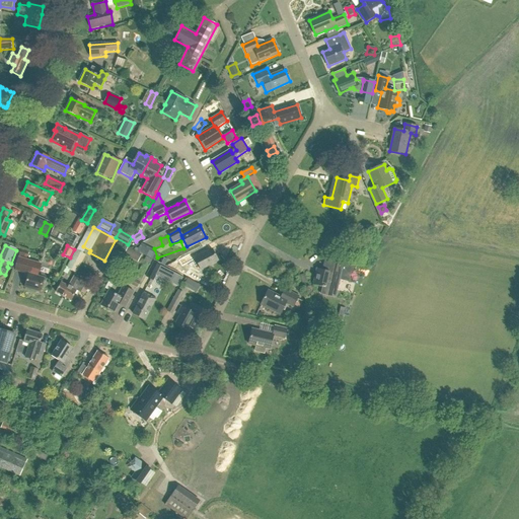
[(128,246),(124,253),(130,257),(134,250),(128,246)]
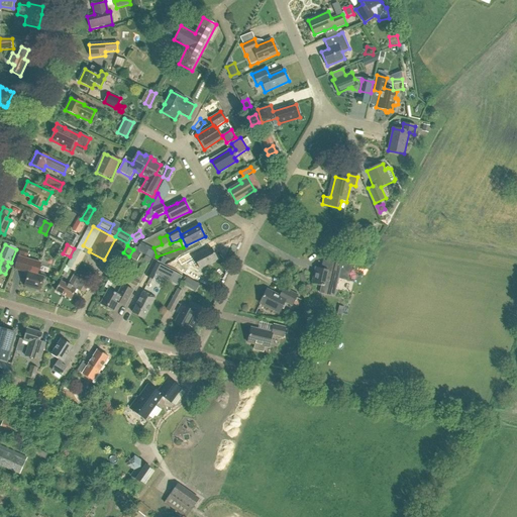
[(27,257),(28,251),(20,249),(19,255),(27,257)]
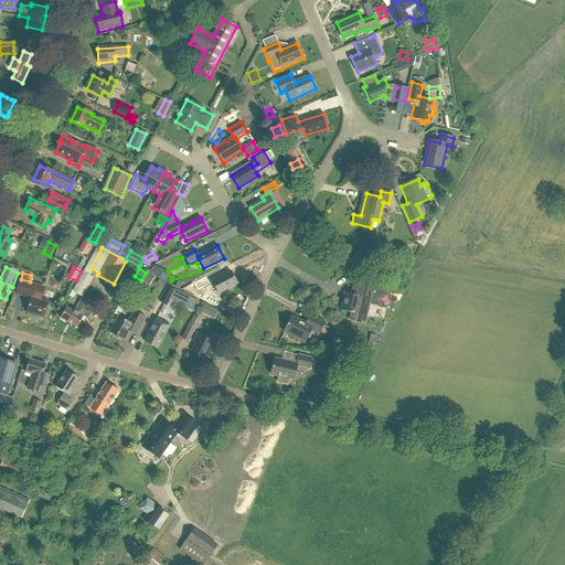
[(83,273),(72,292),(82,297),(93,278),(83,273)]
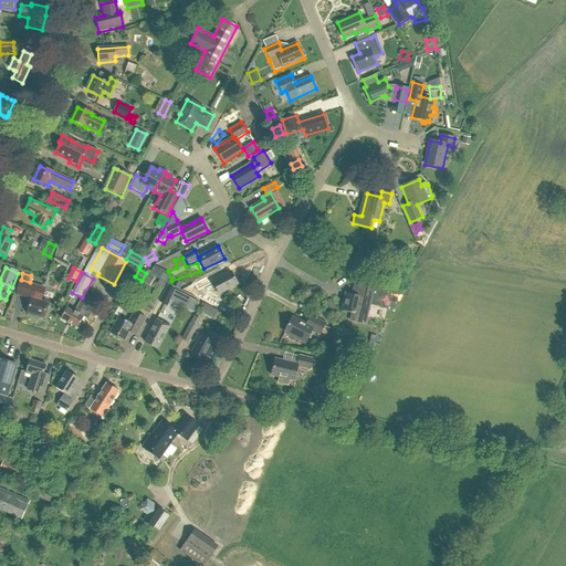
[(238,284),(232,273),(218,280),(216,275),(209,278),(218,294),(238,284)]
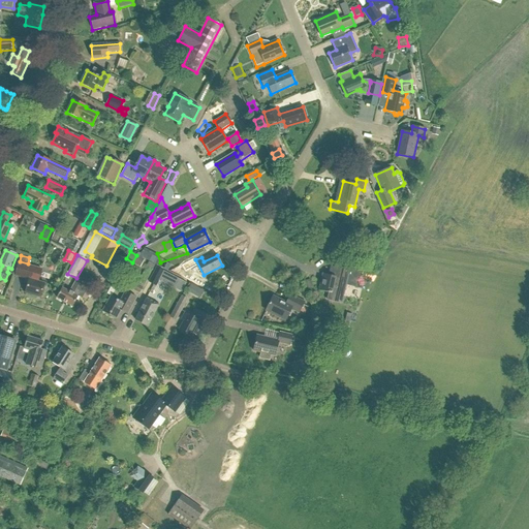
[(19,262),(14,275),(30,279),(29,281),(26,293),(41,298),(44,284),(37,282),(40,272),(41,269),(19,262)]
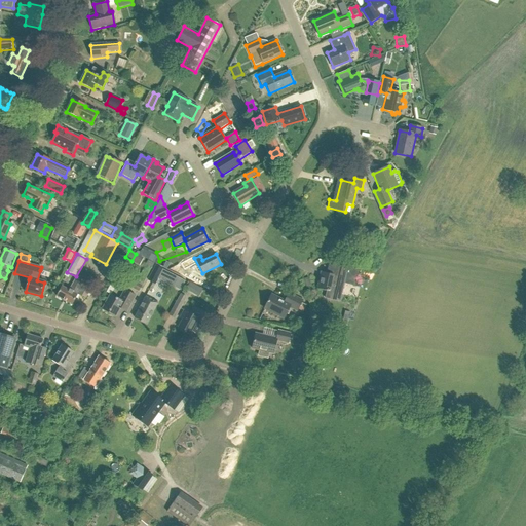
[(140,271),(144,264),(136,261),(133,267),(140,271)]
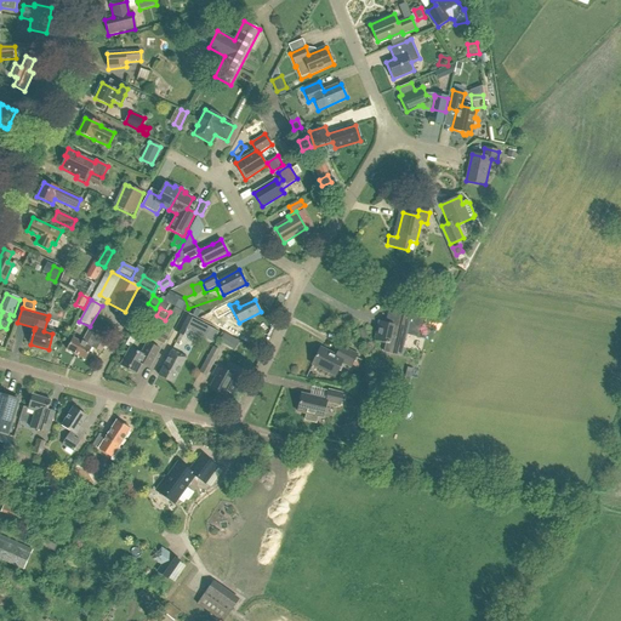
[(379,323),(375,342),(385,345),(383,353),(402,357),(410,320),(410,318),(411,315),(388,311),(386,324),(379,323)]
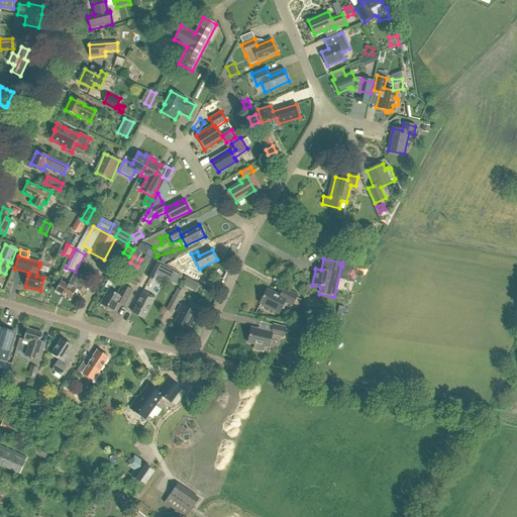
[(341,265),(341,267),(351,269),(353,263),(342,260),(342,263),(341,265)]
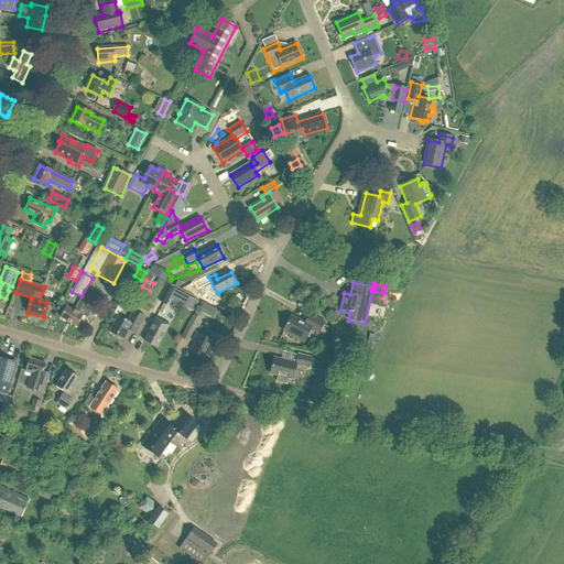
[(171,297),(175,289),(166,284),(158,301),(166,305),(171,297)]
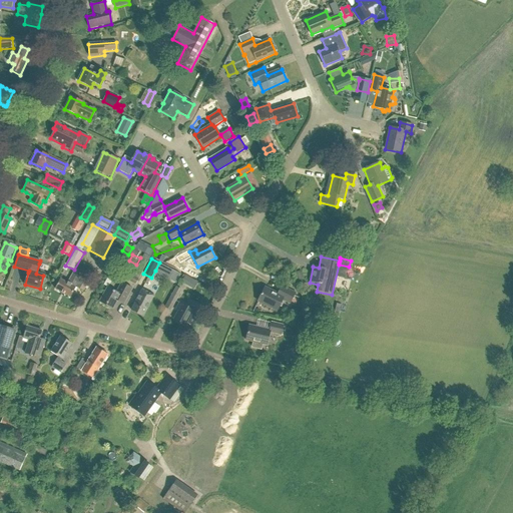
[(193,279),(198,270),(181,261),(176,270),(193,279)]
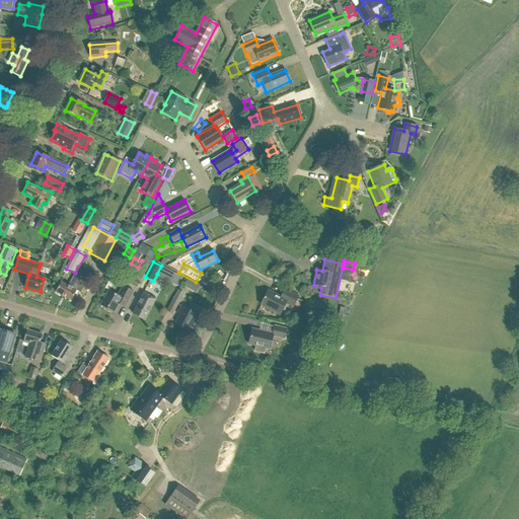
[(84,295),(89,286),(73,277),(68,287),(62,283),(57,293),(71,301),(77,291),(84,295)]
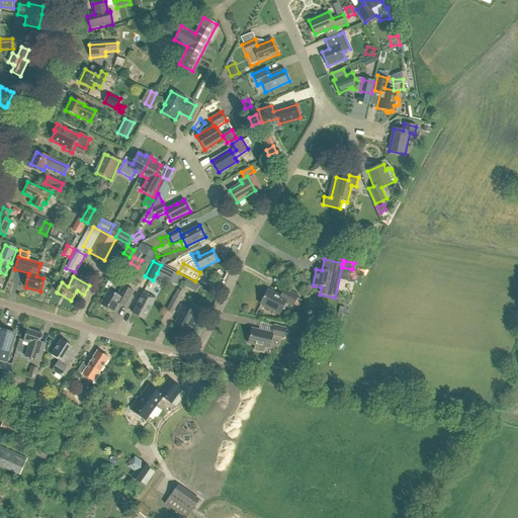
[(138,288),(141,282),(134,279),(131,285),(138,288)]
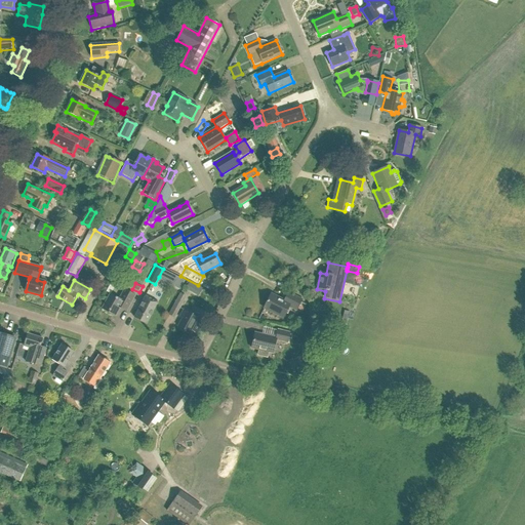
[(127,313),(136,295),(125,289),(119,298),(111,294),(103,310),(115,316),(120,308),(127,313)]
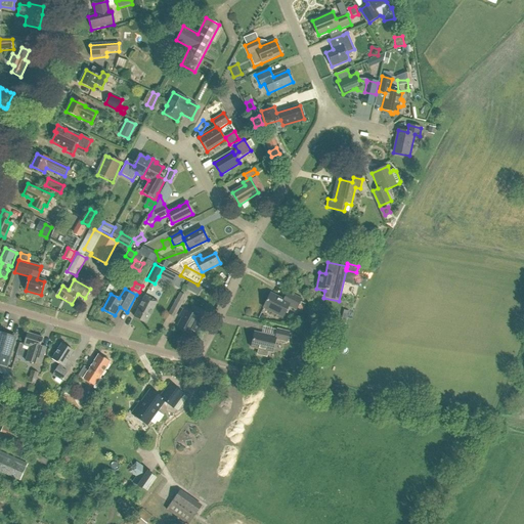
[(296,311),(302,300),(288,292),(282,300),(270,294),(263,308),(284,317),(289,307),(296,311)]
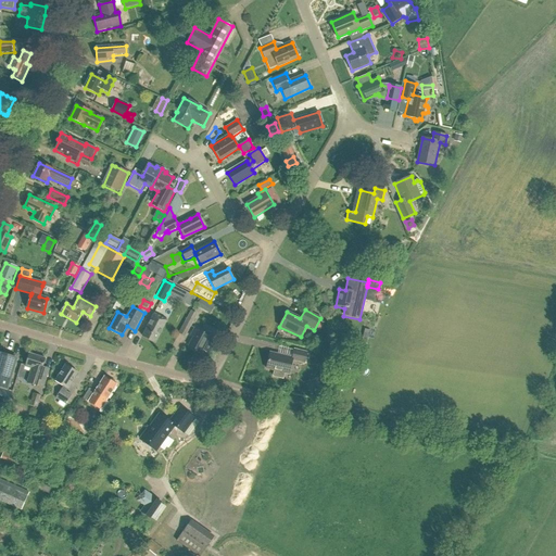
[(191,312),(186,323),(192,327),(198,315),(191,312)]
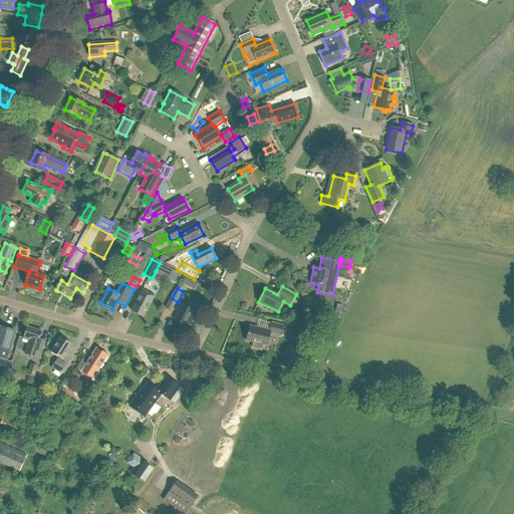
[(144,317),(150,305),(155,296),(143,290),(132,311),(144,317)]
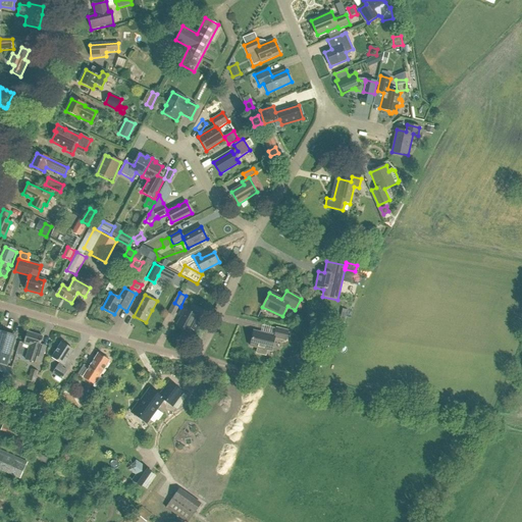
[(198,316),(187,310),(183,308),(178,316),(180,317),(176,324),(189,331),(193,324),(198,326),(206,312),(201,310),(198,316)]
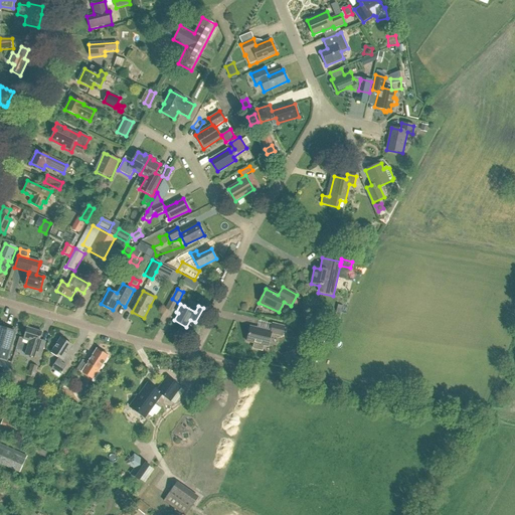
[(271,331),(259,328),(250,327),(246,342),(253,343),(252,349),(262,351),(264,345),(268,346),(271,335),(282,337),(285,327),(273,324),(271,331)]
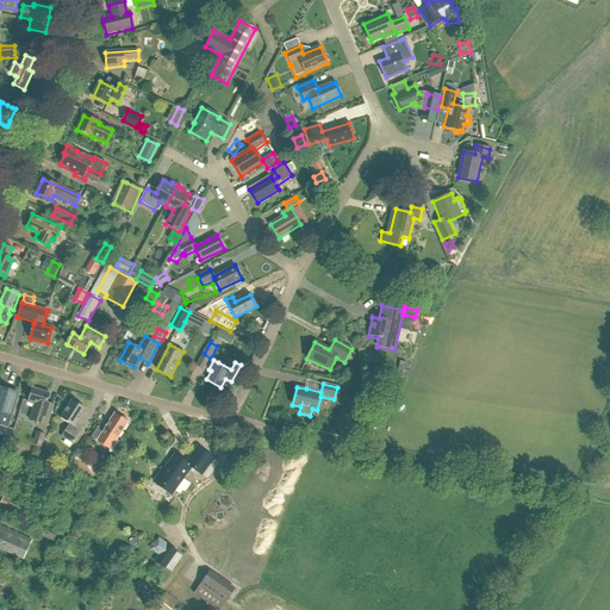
[(0,425),(8,428),(18,393),(0,387),(0,425)]
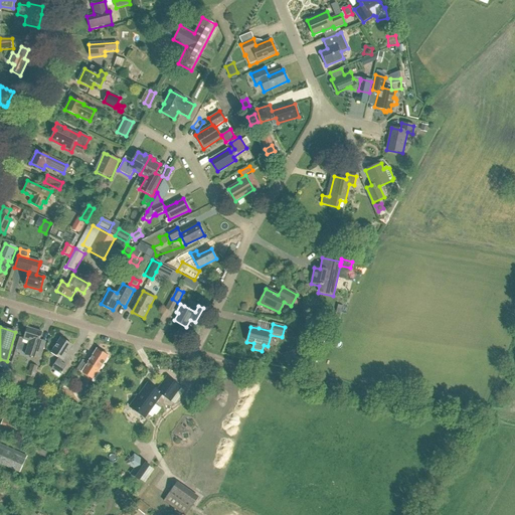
[(39,360),(43,346),(37,345),(41,332),(26,327),(22,341),(28,343),(24,355),(39,360)]
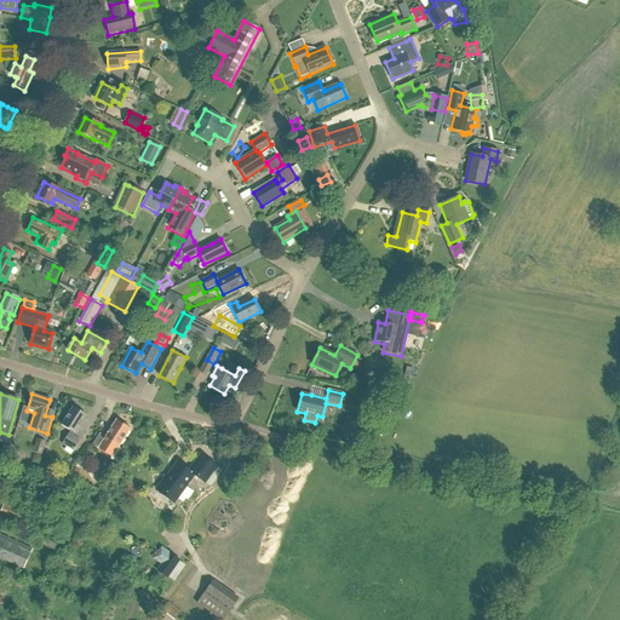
[(366,408),(375,412),(382,400),(373,395),(371,395),(365,407),(366,408)]
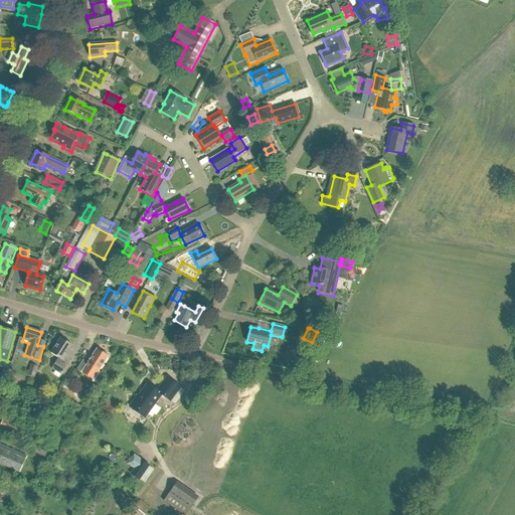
[(53,374),(58,377),(59,375),(65,366),(60,362),(61,361),(62,361),(72,345),(60,338),(50,354),(57,358),(50,369),(54,371),(53,374)]
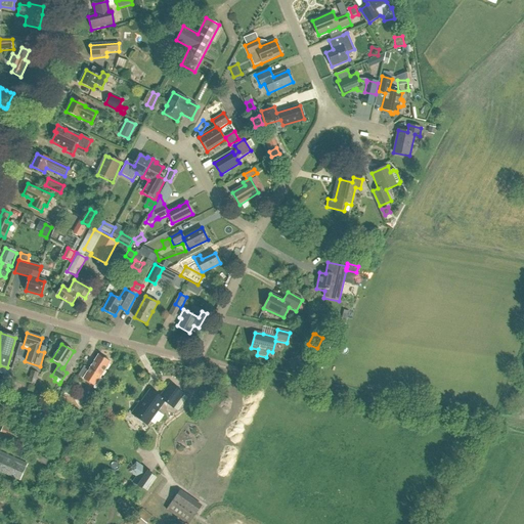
[(93,387),(110,362),(98,355),(88,369),(84,366),(78,376),(93,387)]
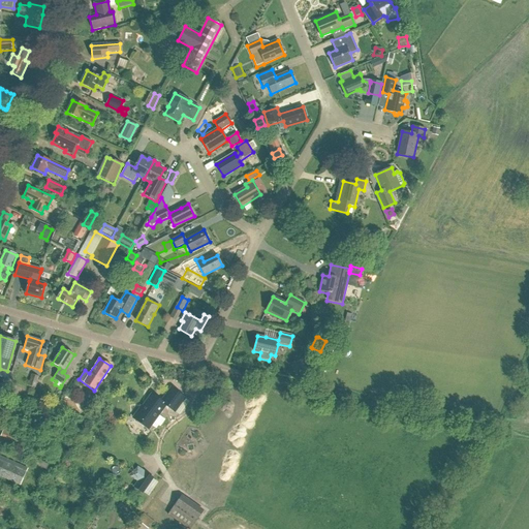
[(0,369),(0,382),(8,385),(12,373),(0,369)]
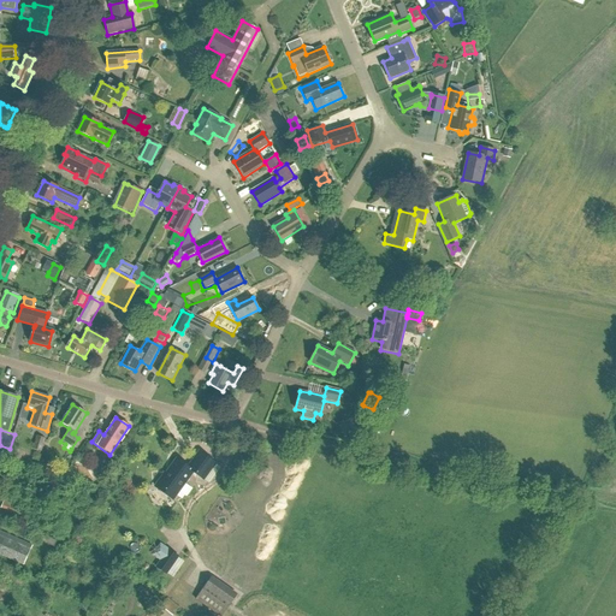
[(42,452),(46,438),(37,436),(34,450),(42,452)]
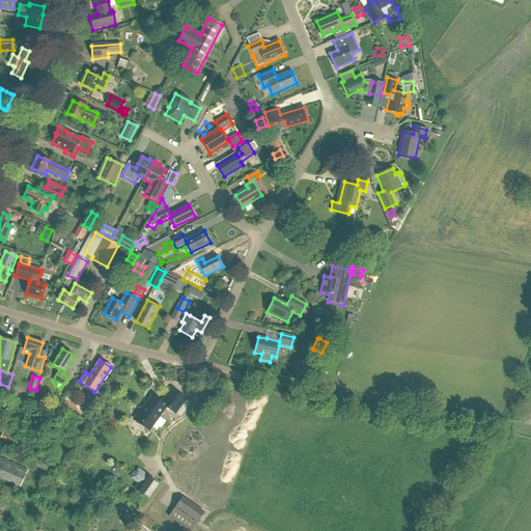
[(175,415),(186,401),(172,391),(163,404),(152,397),(142,412),(141,411),(136,417),(137,418),(136,419),(149,429),(151,427),(156,431),(159,428),(161,429),(165,423),(159,418),(167,408),(175,415)]
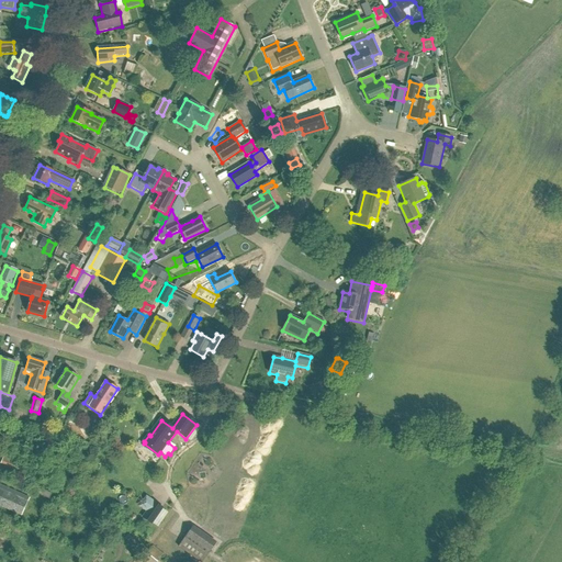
[(23,473),(26,465),(4,457),(1,464),(23,473)]
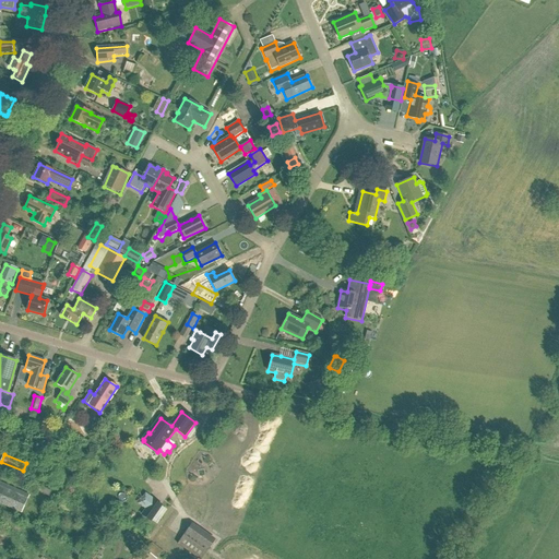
[(0,502),(22,513),(31,495),(0,482),(0,502)]
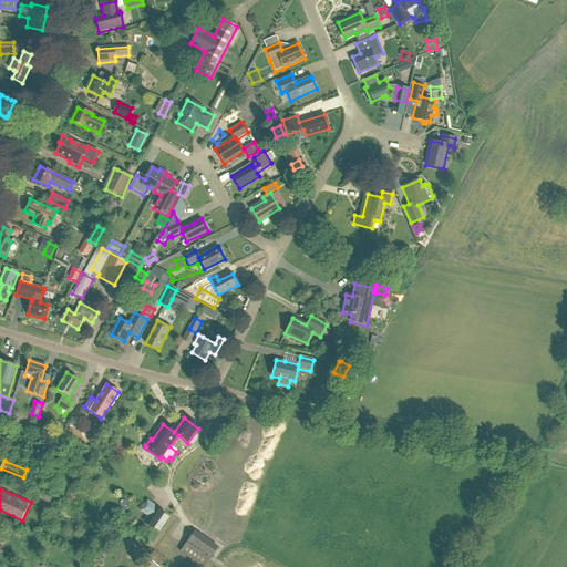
[(51,504),(53,498),(41,493),(39,498),(51,504)]
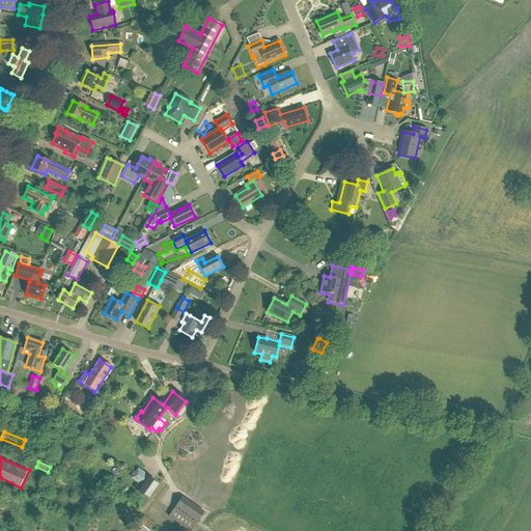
[(144,496),(155,480),(145,473),(135,488),(144,496)]
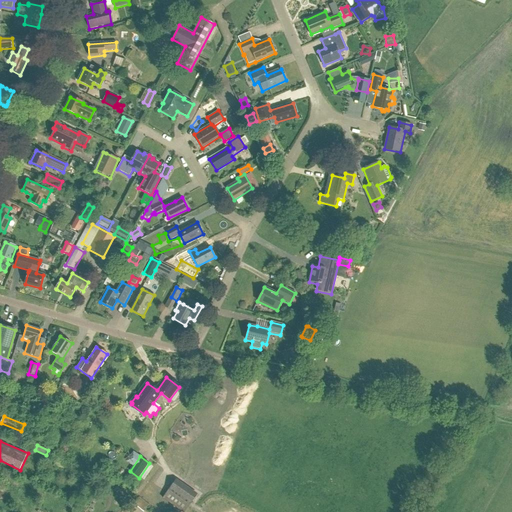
[(182,511),(184,511),(198,494),(177,479),(163,498),(182,511)]
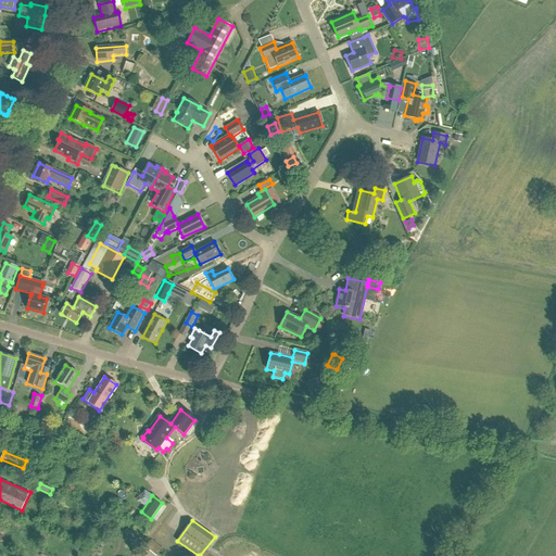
[(155,555),(162,550),(151,541),(146,547),(155,555)]
